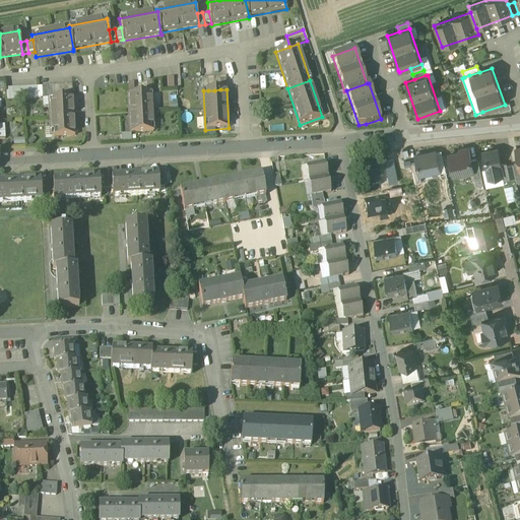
[(128,94),(130,134),(153,132),(151,93),(128,94)]
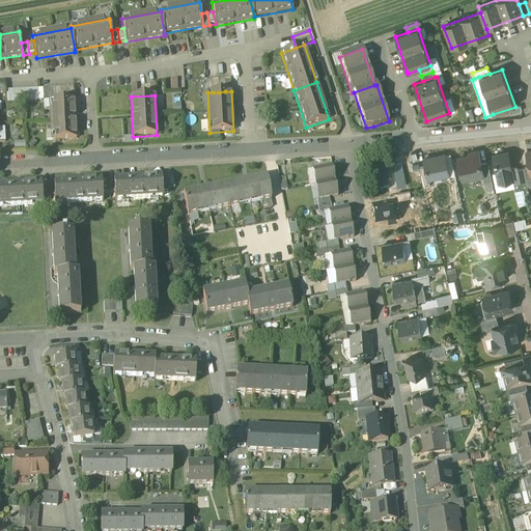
[(51,101),(53,141),(77,140),(75,100),(68,101),(62,101),(56,101),(51,101)]
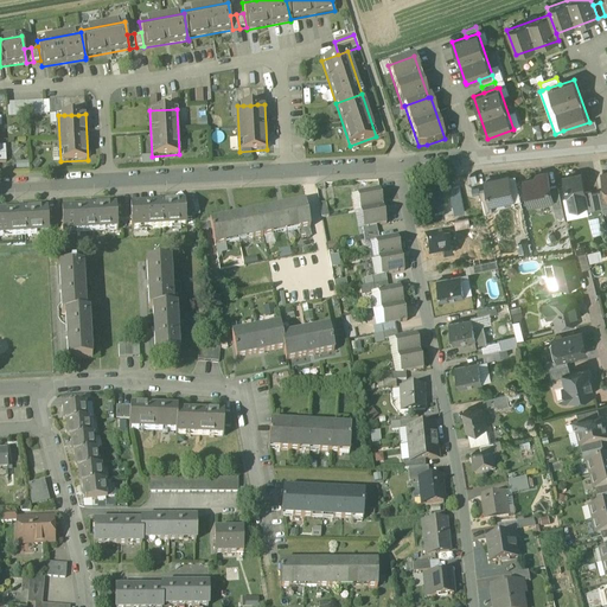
[(582,125),(585,131),(596,127),(594,121),(582,125)]
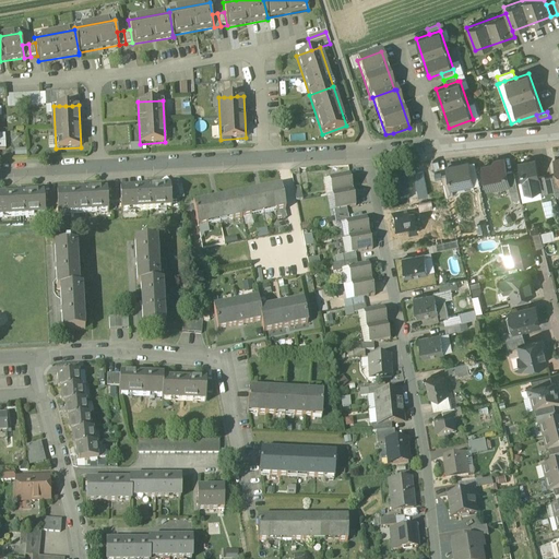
[(489,180),(498,186),(508,183),(509,183),(507,171),(504,162),(499,163),(496,161),(494,165),(483,167),(485,179),(489,178),(489,180)]
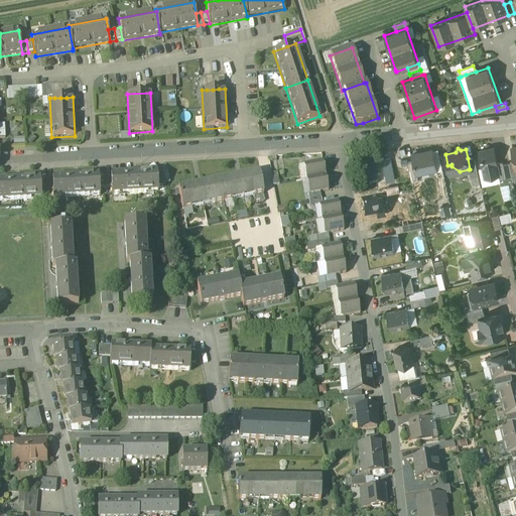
[(483,167),(486,177),(499,174),(500,174),(497,163),(494,148),(480,151),(483,167)]
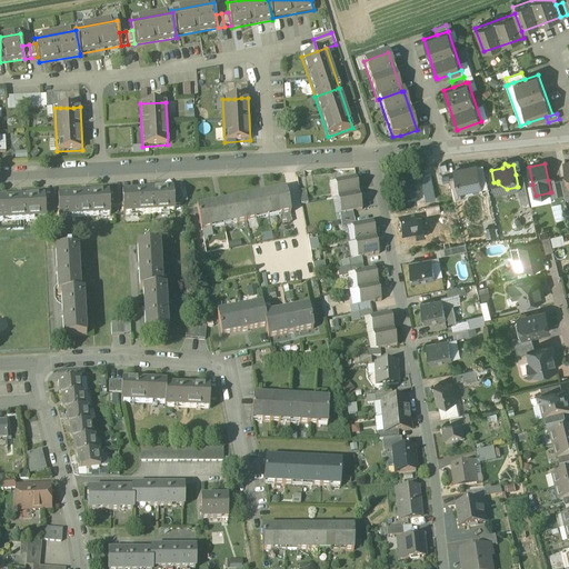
[(477,166),(481,187),(488,186),(483,165),(477,166)]
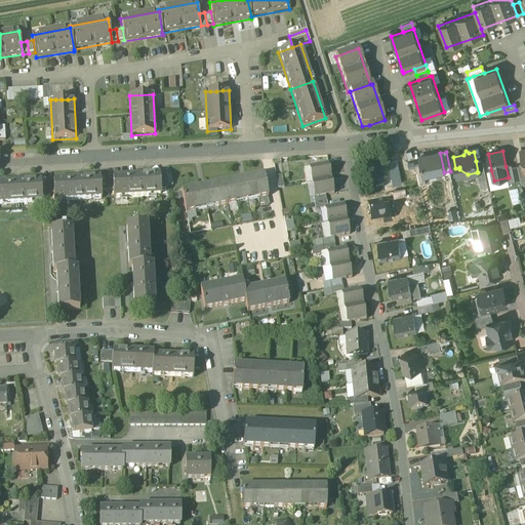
[(420,164),(423,176),(425,176),(444,172),(440,153),(419,158),(420,164)]
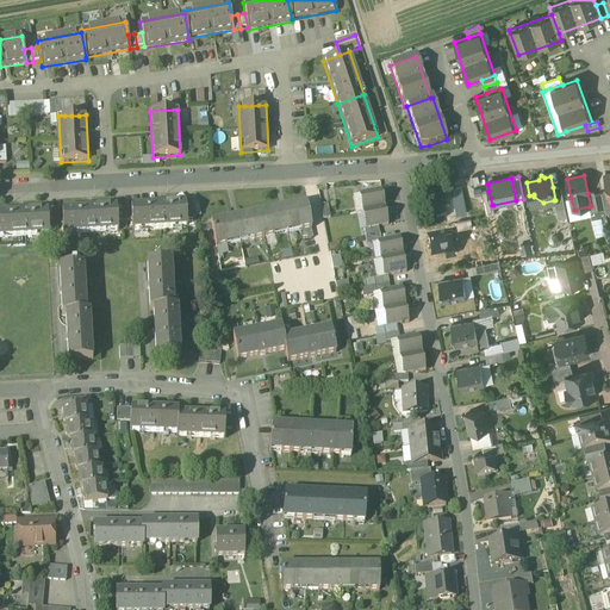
[(554,200),(556,209),(565,206),(560,186),(553,187),(555,200),(554,200)]
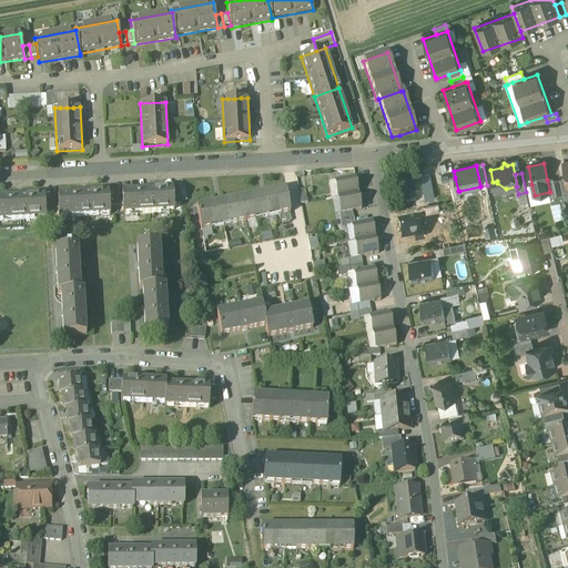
[(427,175),(418,176),(424,201),(433,199),(427,175)]
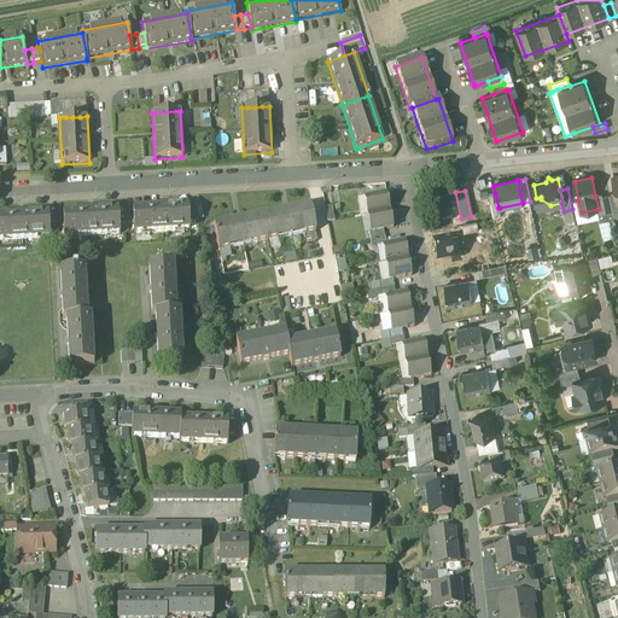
[(613,213),(613,211),(610,194),(608,192),(602,193),(606,214),(613,213)]
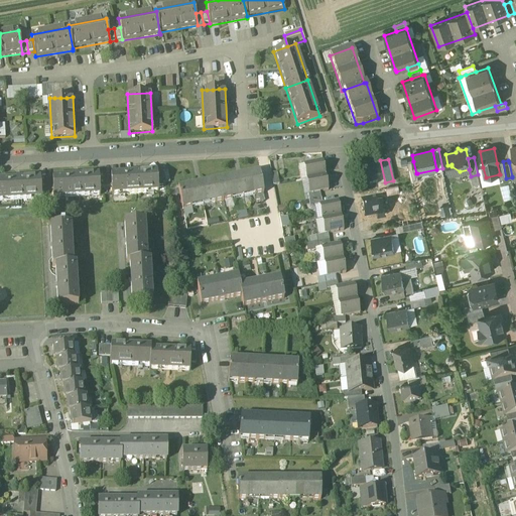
[(407,163),(411,180),(418,179),(417,173),(416,173),(413,161),(407,162),(407,163)]
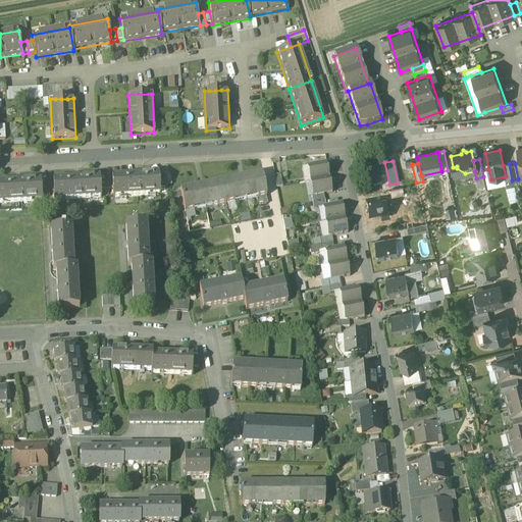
[(506,183),(512,180),(509,163),(503,165),(506,176),(505,176),(506,183)]
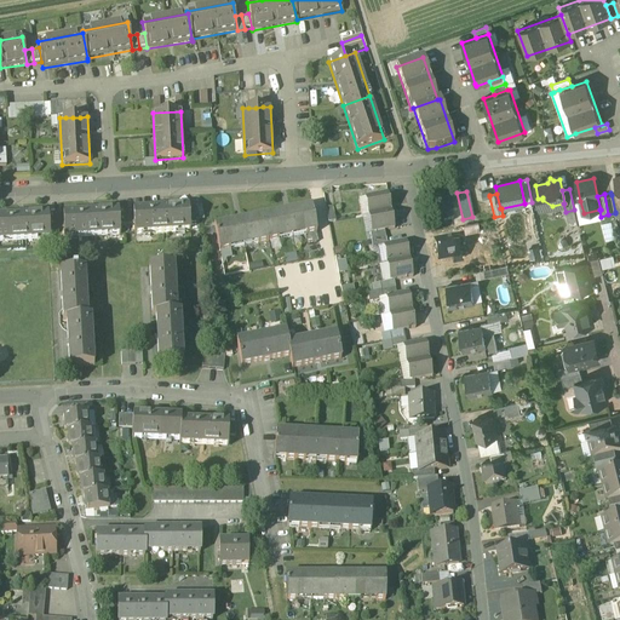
[(446,195),(436,197),(441,223),(451,222),(446,195)]
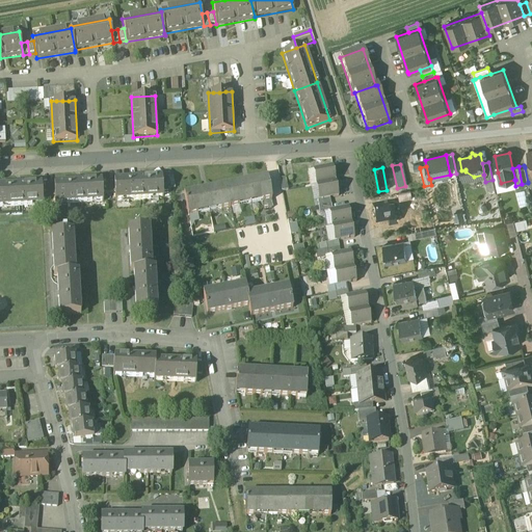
[(315,171),(318,185),(336,182),(333,168),(315,171)]
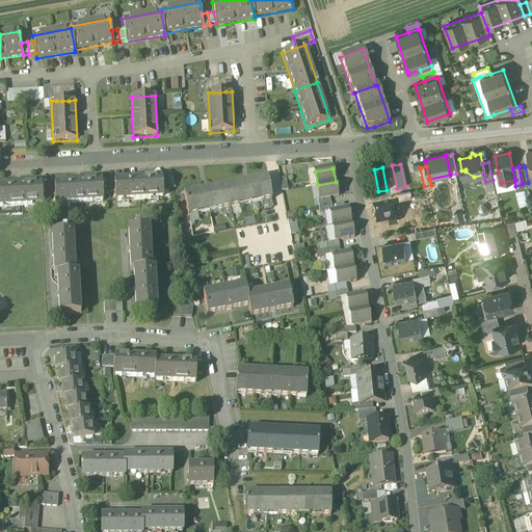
[(466,169),(461,170),(463,179),(474,177),(466,171),(466,169)]
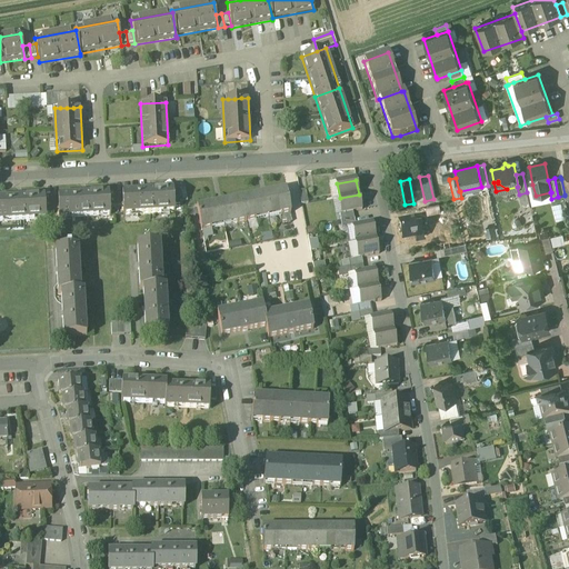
[(332,200),(340,198),(337,183),(329,185),(332,200)]
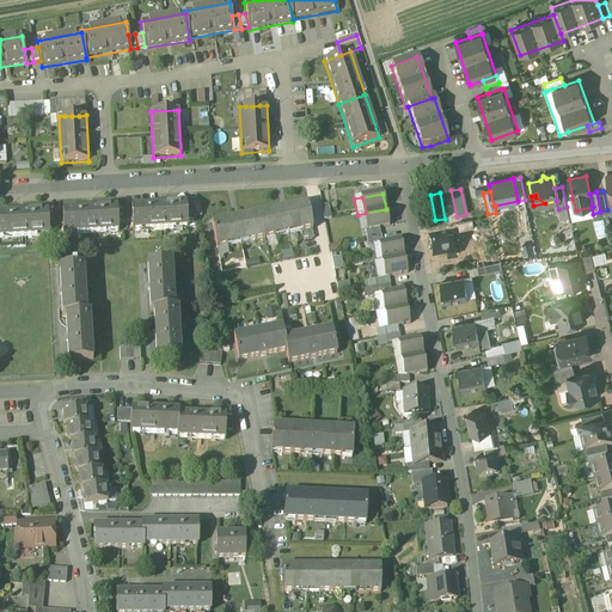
[(576,210),(573,199),(567,200),(571,221),(594,216),(593,214),(592,207),(576,210)]
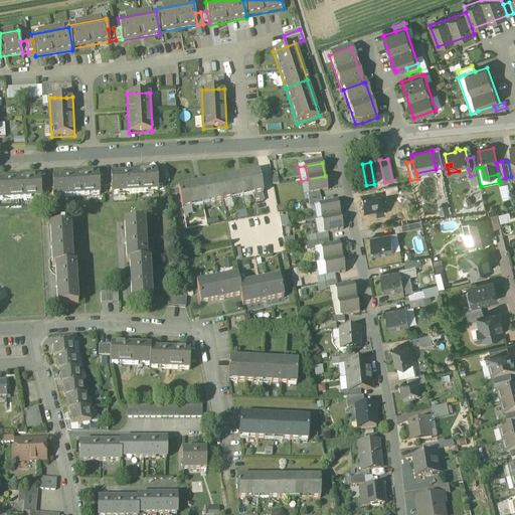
[(260,173),(219,181),(223,203),(264,195),(260,173)]
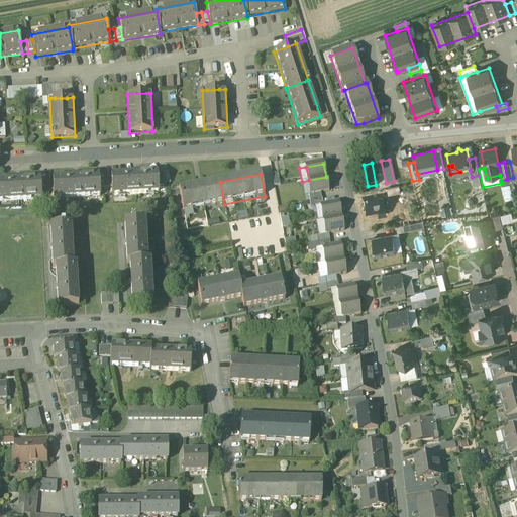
[(272,176),(274,187),(283,185),(281,174),(272,176)]
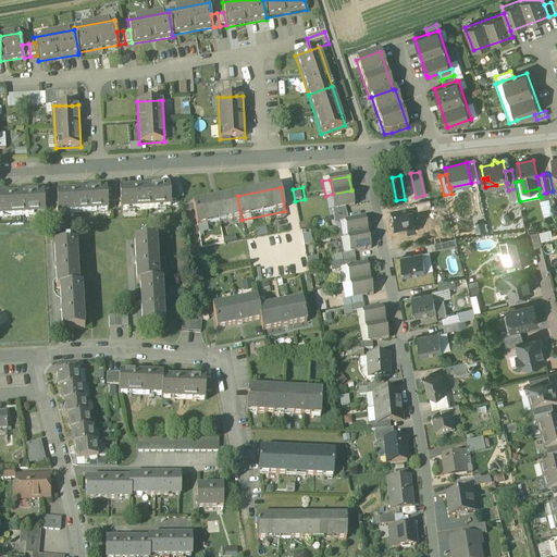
[(121,203),(122,212),(172,210),(171,200),(171,188),(121,192),(121,203)]
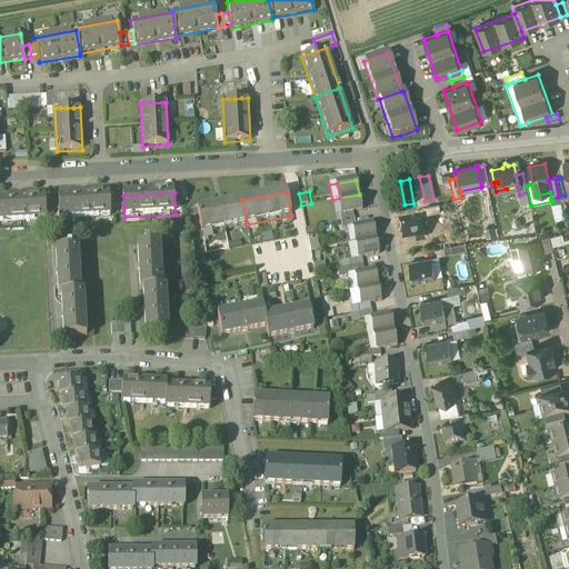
[(527,192),(519,195),(520,203),(529,201),(527,192)]
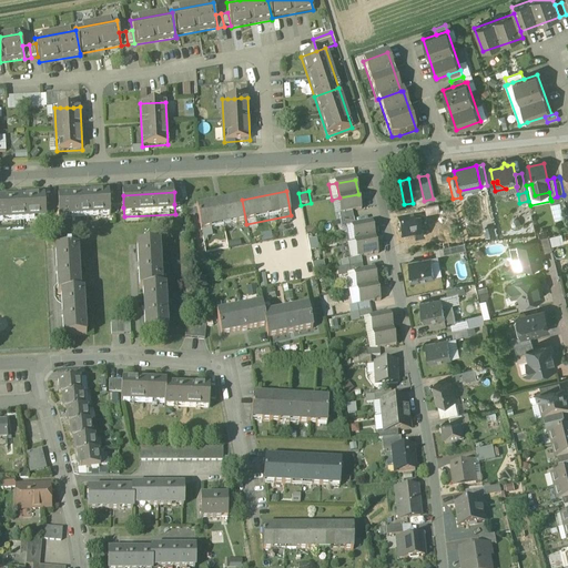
[(362,212),(358,194),(340,198),(343,215),(352,214),(362,212)]
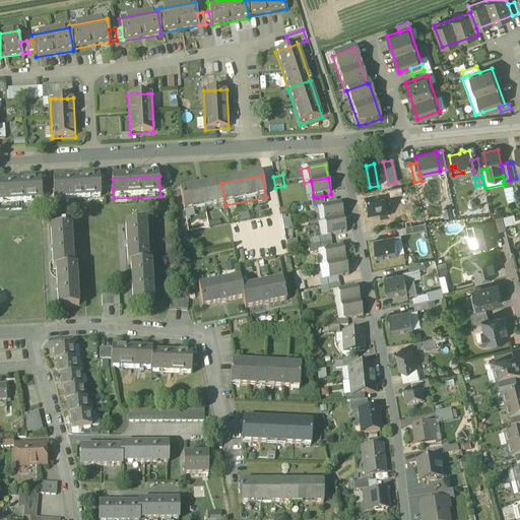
[(55,193),(55,202),(102,199),(102,191),(101,180),(101,179),(54,182),(55,193)]
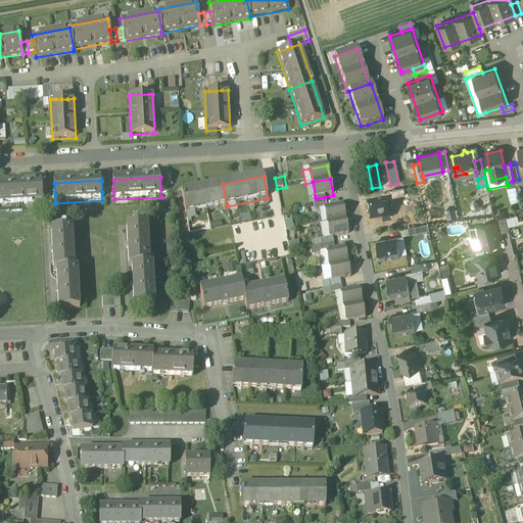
[(101,181),(102,192),(113,191),(113,180),(101,181)]
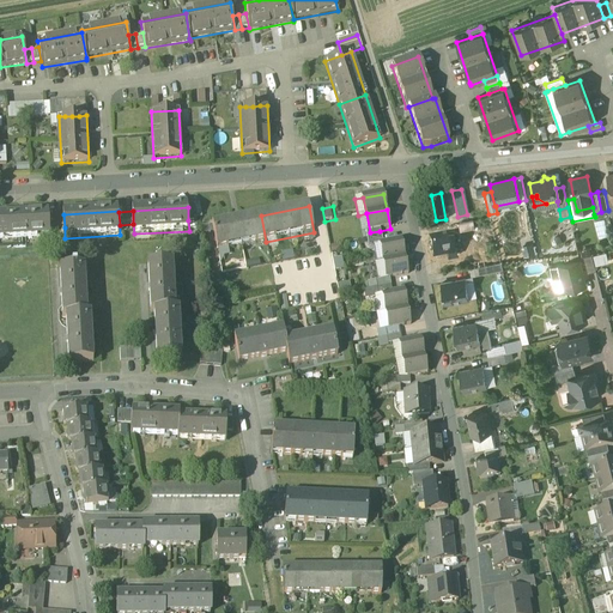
[(366,213),(358,216),(362,235),(366,234),(370,232),(366,213)]
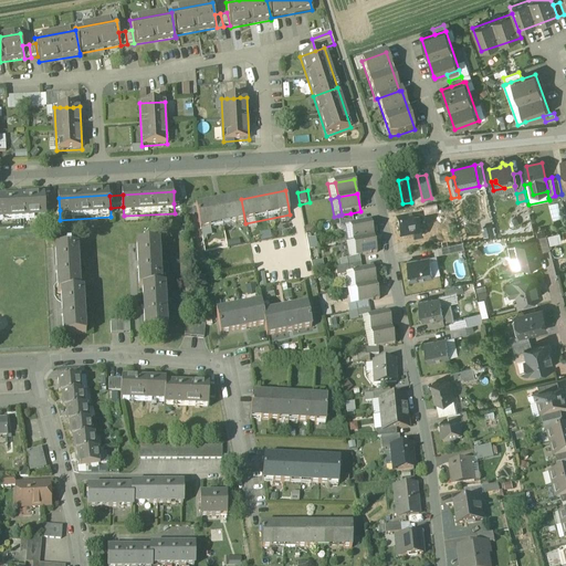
[(0,222),(48,220),(46,211),(45,199),(45,198),(0,200),(0,222)]
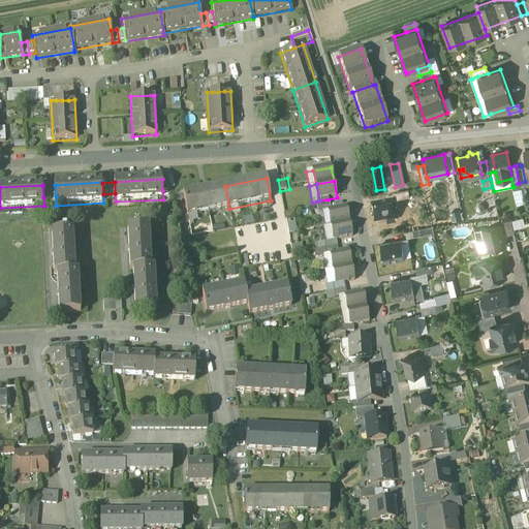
[(187,216),(229,209),(225,186),(183,194),(187,216)]
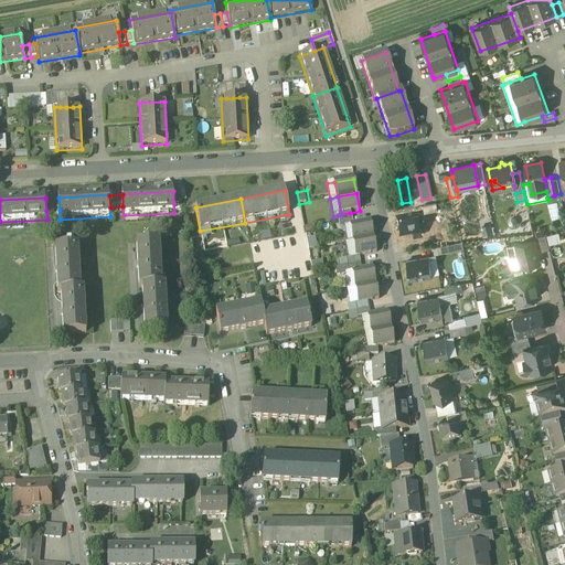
[(443,202),(423,206),(426,220),(445,216),(443,202)]
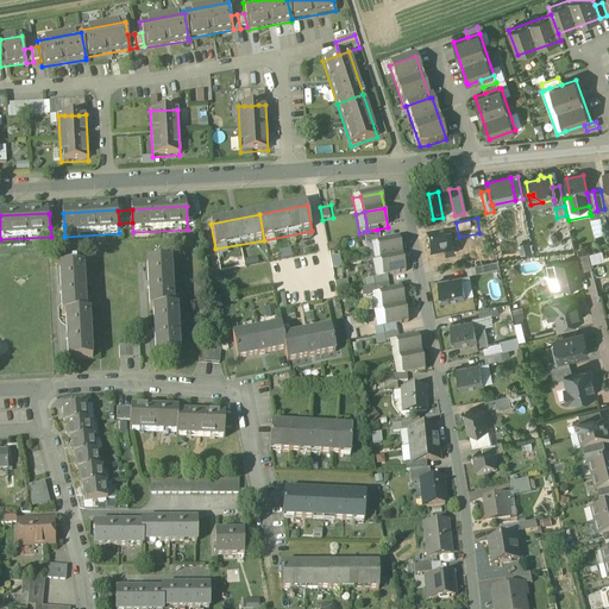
[(381,243),(378,234),(364,238),(365,244),(366,246),(370,245),(378,244),(381,243)]
